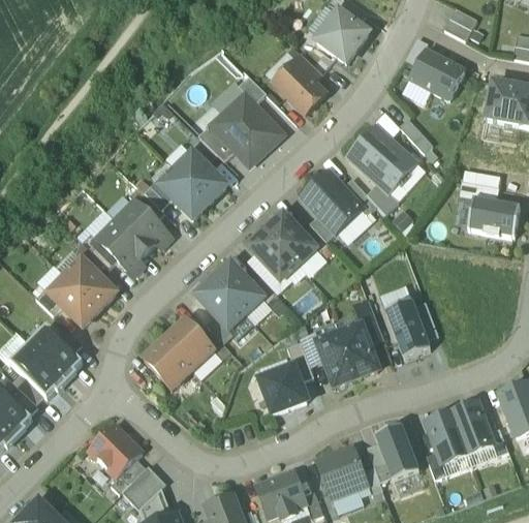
[(368,18),(344,0),(335,0),(331,5),(361,28),(368,18)]
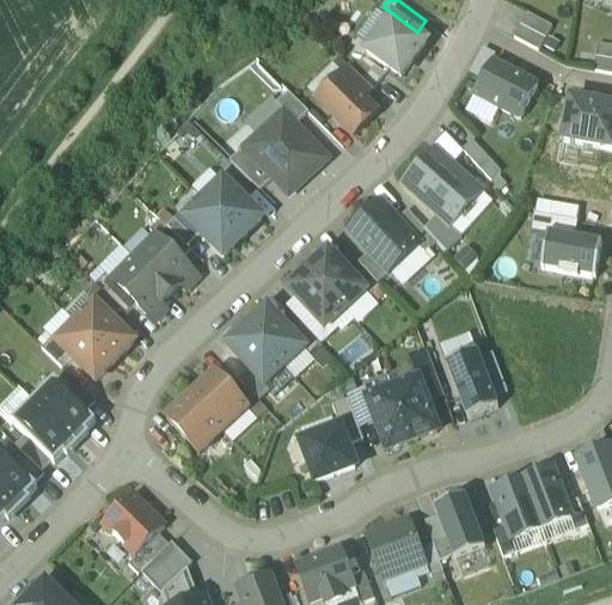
[(546,37),(554,25),(528,11),(521,24),(546,37)]
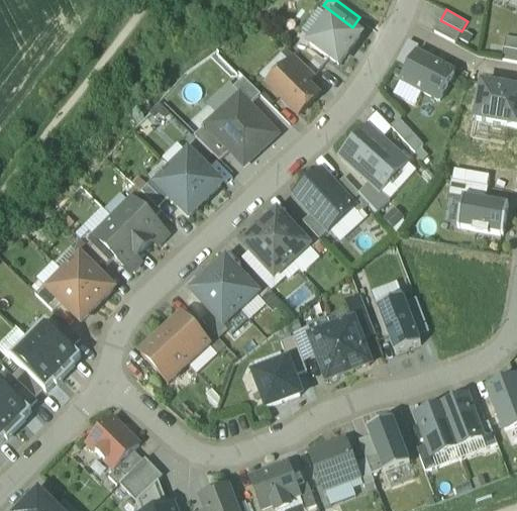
[(360,33),(331,11),(309,40),(338,63),(360,33)]
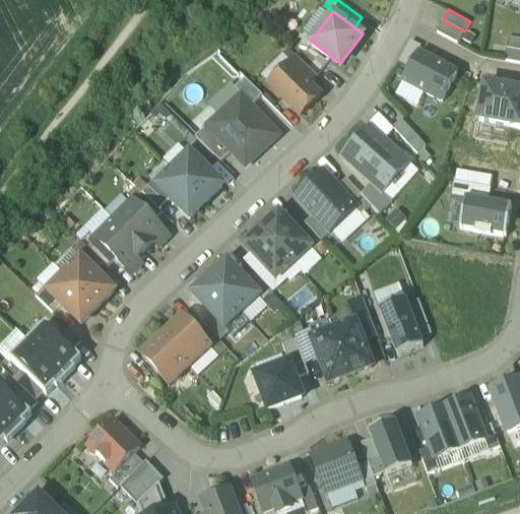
[(458,42),(464,31),(443,20),(438,30),(458,42)]
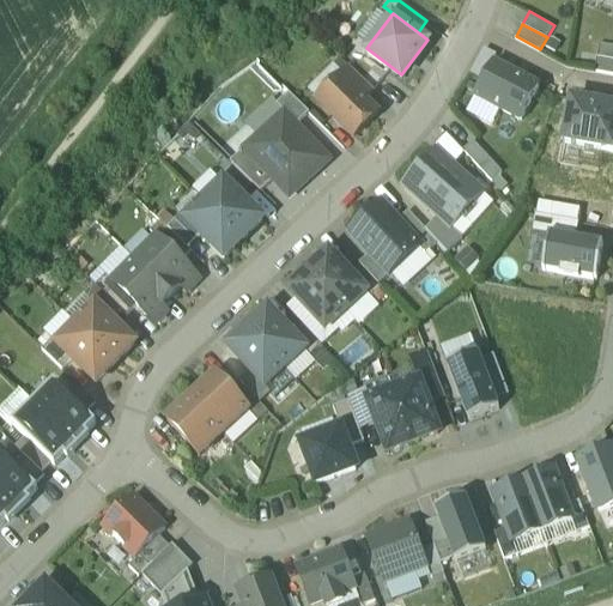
[(612,56),(612,42),(601,41),(599,55),(612,56)]
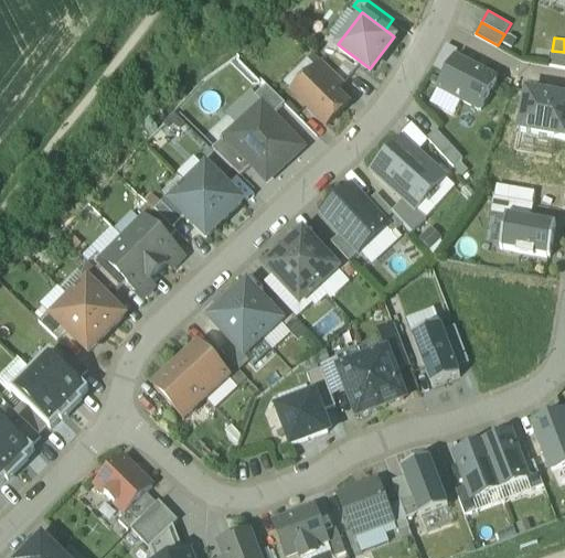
[(564,66),(564,52),(552,51),(550,64),(564,66)]
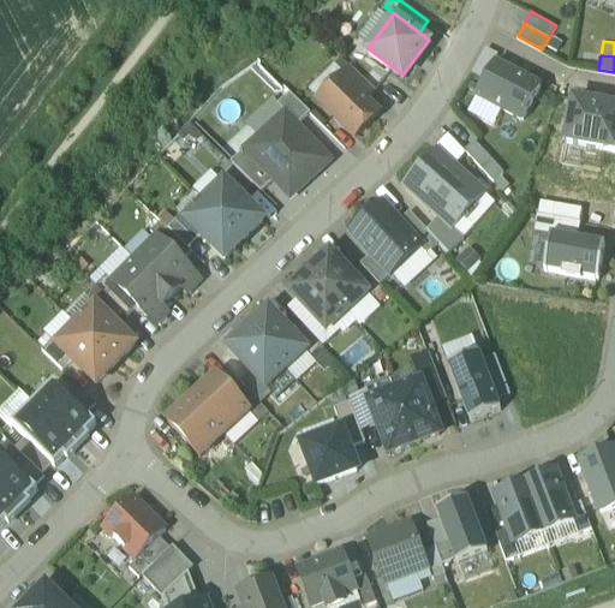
[(477,93),(524,118),(541,85),(495,61),(477,93)]
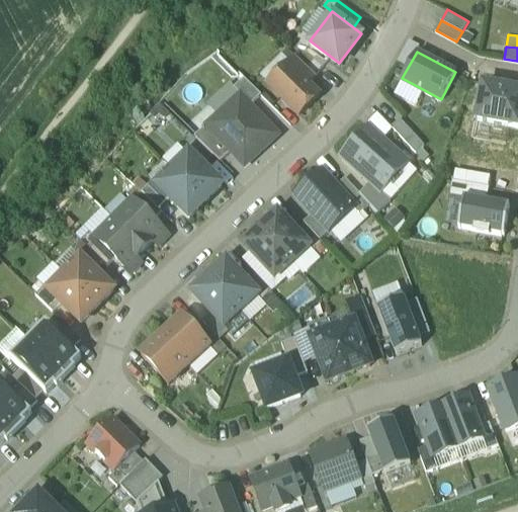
[(317,74),(296,55),(287,63),(308,83),(317,74)]
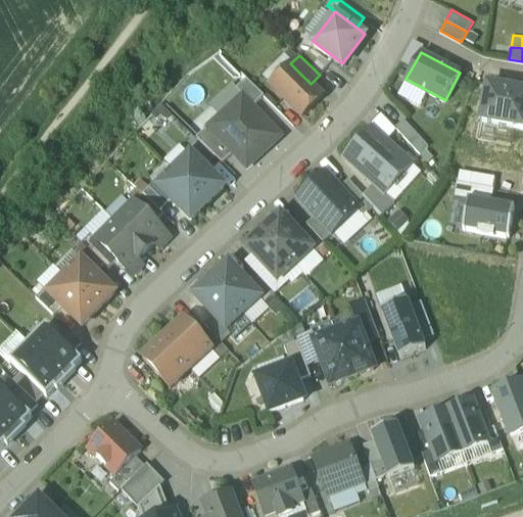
[(311,84),(290,63),(271,83),(302,113),(322,94),(311,84)]
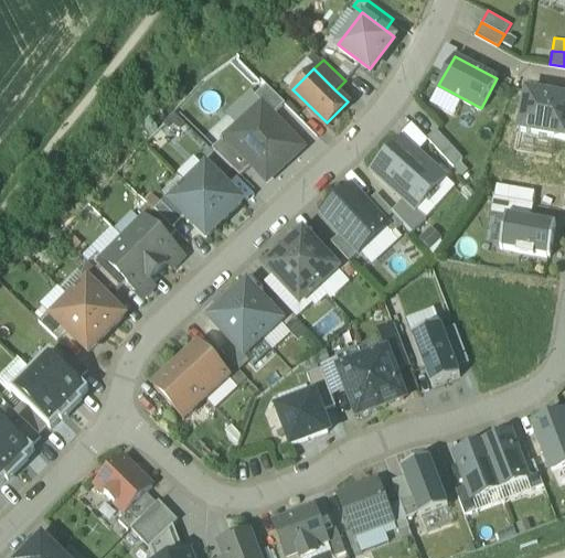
[(285,100),(266,83),(255,93),(263,100),(274,111),(285,100)]
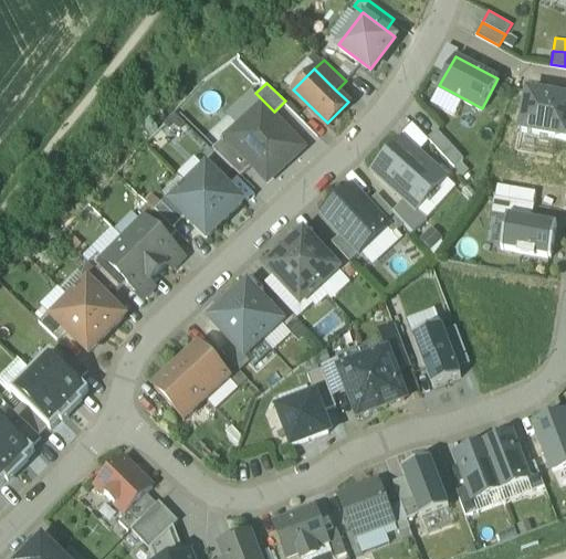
[(565,96),(528,90),(521,129),(565,136),(565,96)]
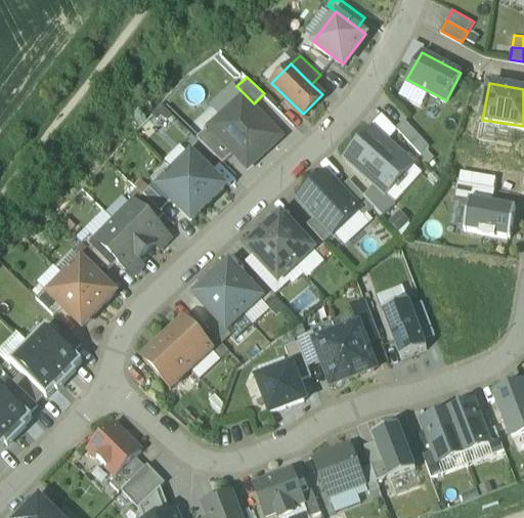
[(244,93),(209,125),(233,152),(248,167),(281,135),(254,103),(244,93)]
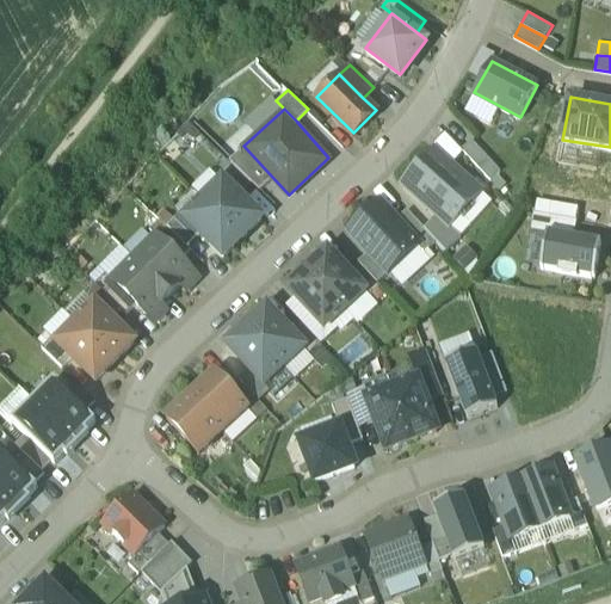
[(446,135),(434,148),(451,162),(462,151),(446,135)]
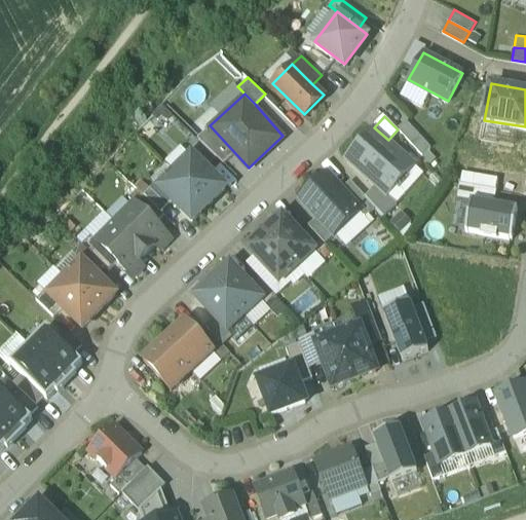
[(430,147),(407,119),(398,127),(422,154),(430,147)]
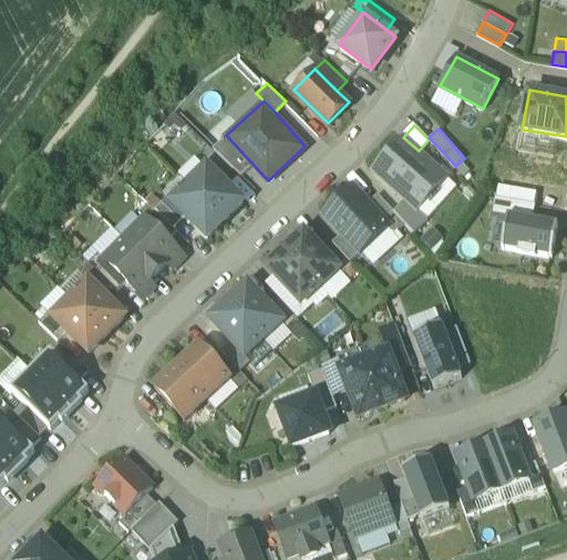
[(253,164),(226,135),(213,147),(215,148),(234,167),(241,175),(253,164)]
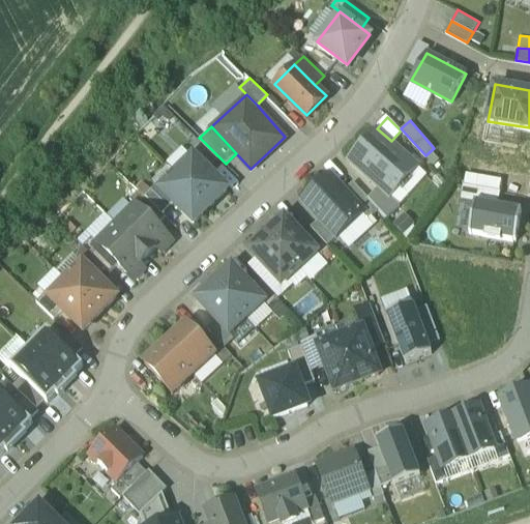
[(391,141),(377,128),(349,158),(379,185),(390,196),(418,166),(391,141)]
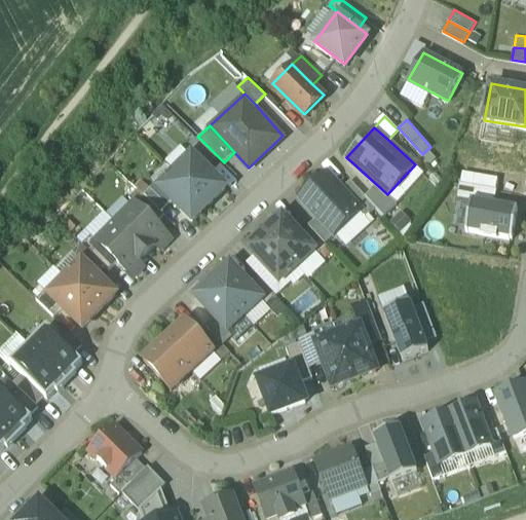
[(217,155),(199,138),(190,146),(208,163),(217,155)]
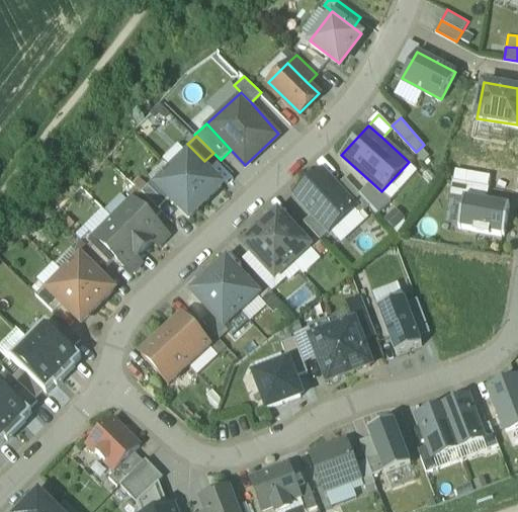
[(222,183),(189,151),(173,167),(205,199),(222,183)]
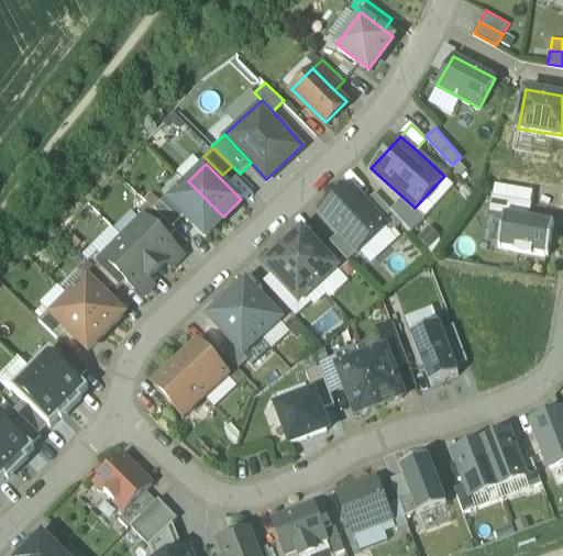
[(493,195),(531,201),(533,187),(495,180),(493,195)]
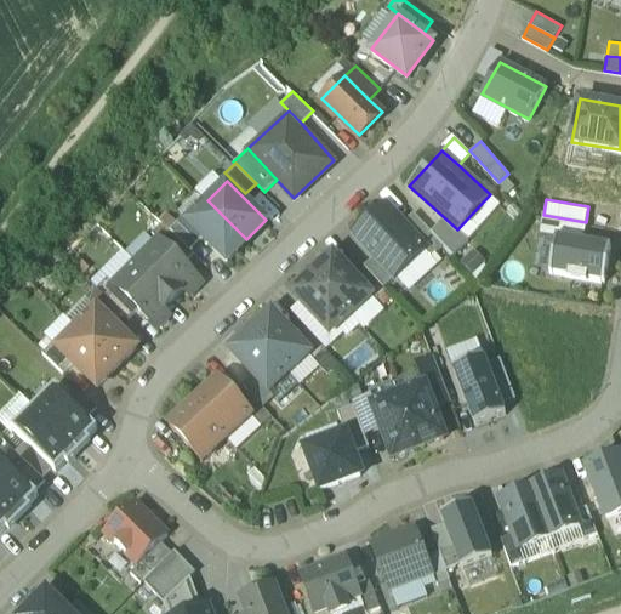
[(246,239),(208,200),(188,220),(204,236),(227,259),(246,239)]
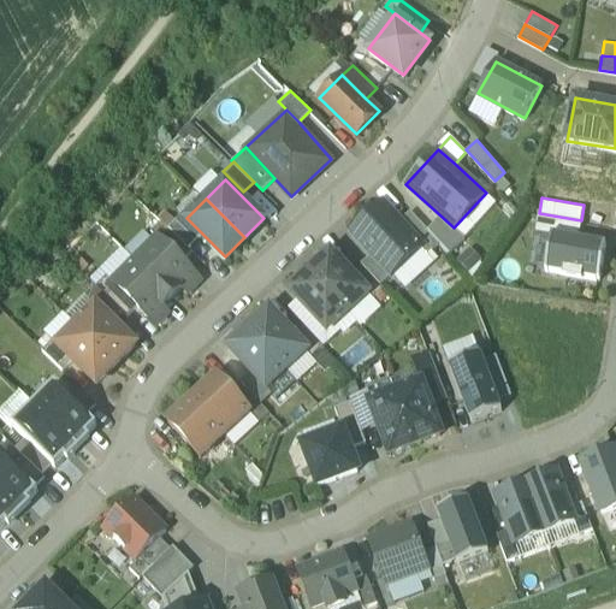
[(383,204),(353,231),(373,253),(392,273),(421,247),(422,246),(400,220),(383,204)]
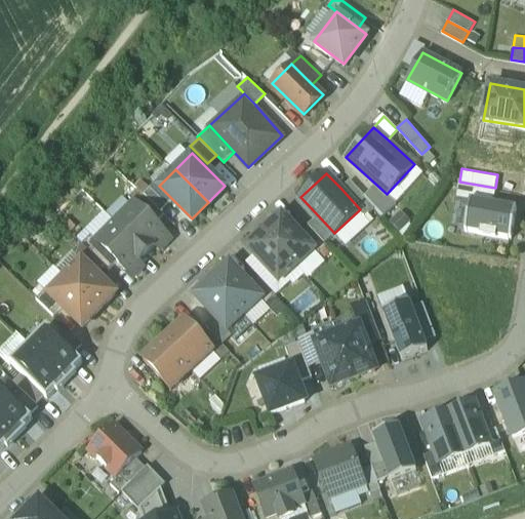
[(365,195),(350,178),(340,188),(360,209),(359,210),(364,215),(375,206),(365,195)]
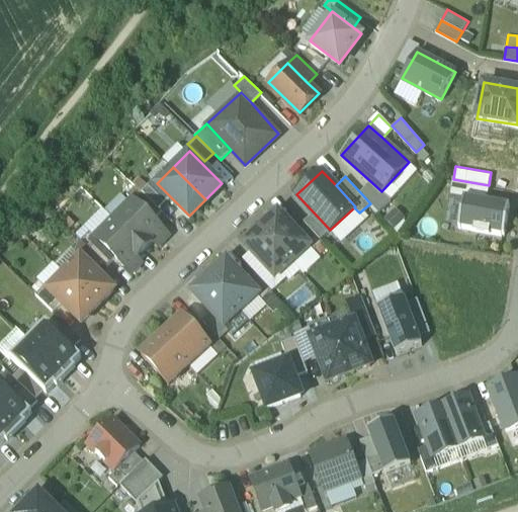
[(157,183),(153,179),(142,190),(159,207),(170,196),(157,183)]
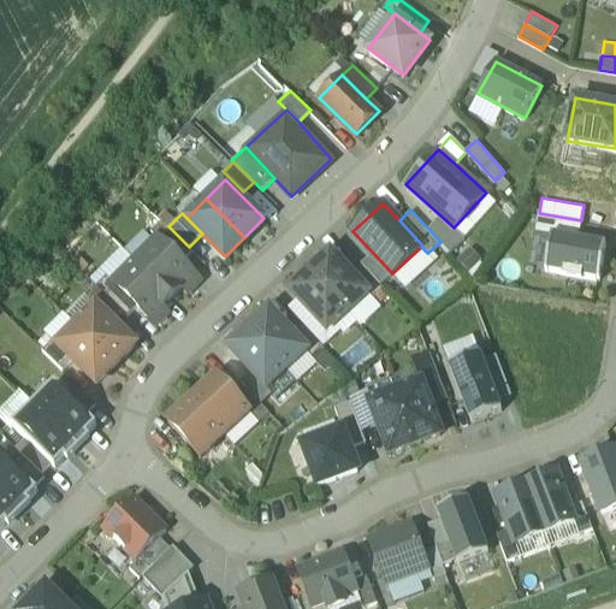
[(552,232),(578,237),(581,220),(539,213),(537,230),(552,232)]
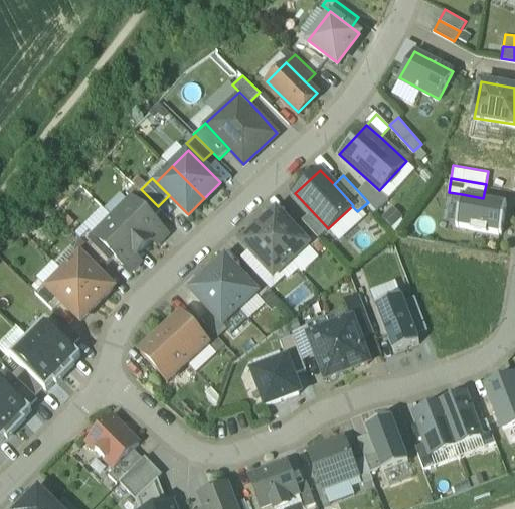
[(379,190),(368,180),(358,191),(368,202),(376,211),(388,198),(379,190)]
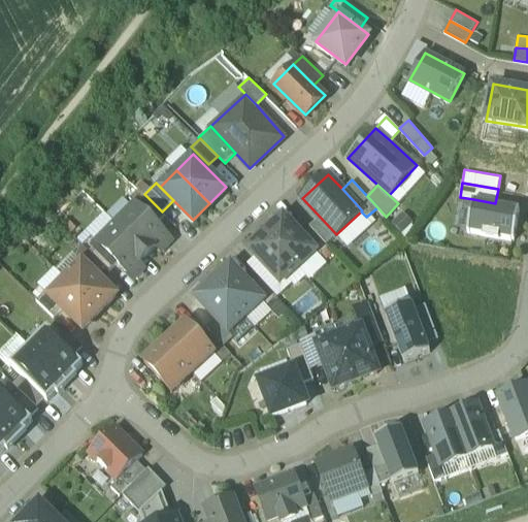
[(144,194),(138,188),(129,196),(135,202),(156,223),(164,214),(162,211),(144,194)]
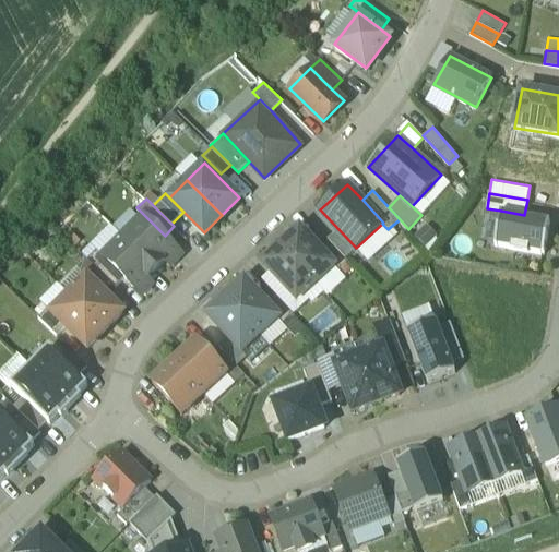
[(545,252),(550,219),(524,215),(501,211),(496,243),(545,252)]
